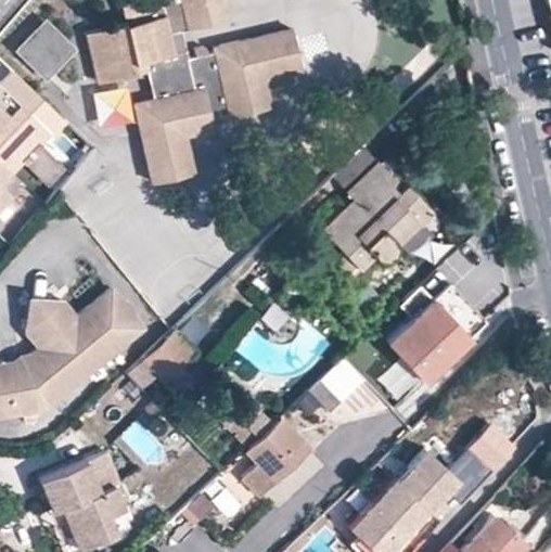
[(120,0),(127,26),(88,35),(99,85),(149,73),(154,100),(133,105),(152,185),(197,174),(189,139),(216,132),(213,119),(229,116),(230,119),(274,108),(268,81),(305,74),(294,29),(214,49),(215,54),(190,60),(184,33),(233,21),(228,0),(120,0)]
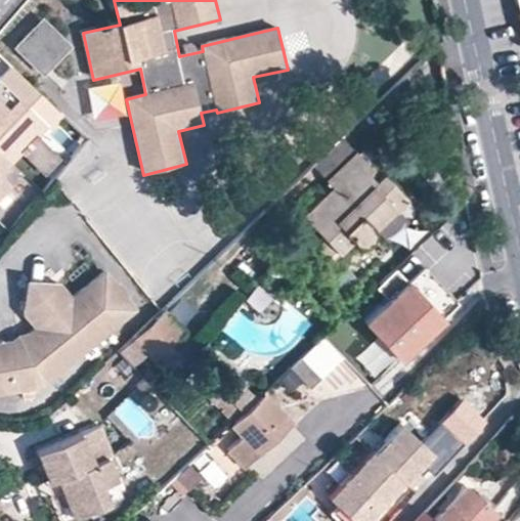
[(31,34),(60,63),(75,49),(44,19),(31,34)]
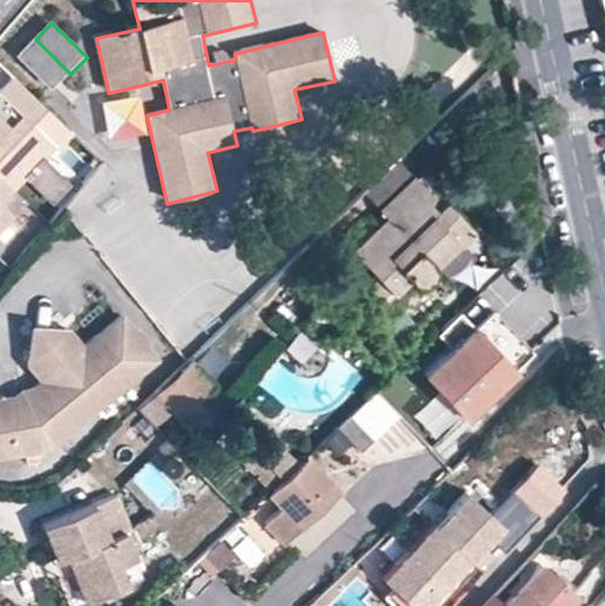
[(54,91),(70,74),(36,39),(19,56),(54,91)]
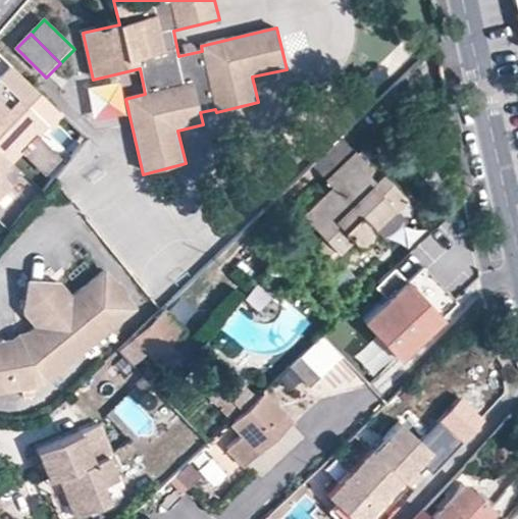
[(64,117),(12,66),(0,79),(0,151),(13,164),(22,154),(47,177),(63,160),(40,137),(49,128),(51,131),(64,117)]
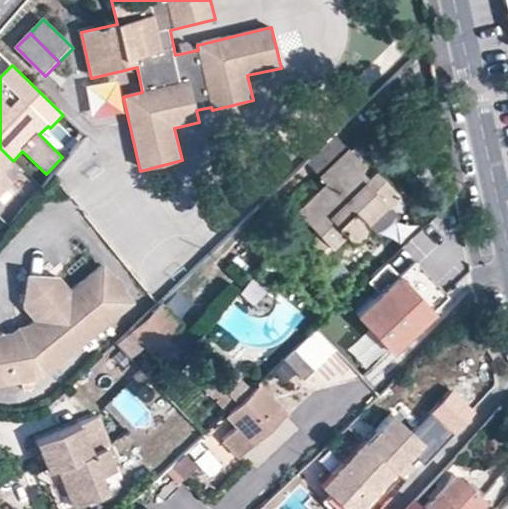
[(0,174),(13,161),(0,148),(0,174)]
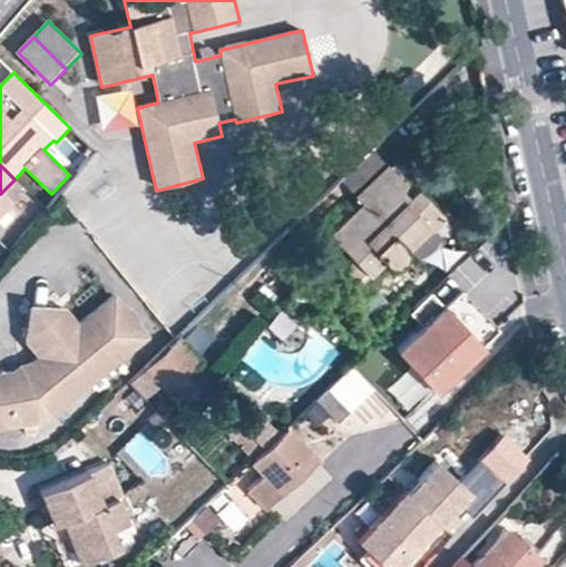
[(389,166),(383,172),(402,191),(408,185),(389,166)]
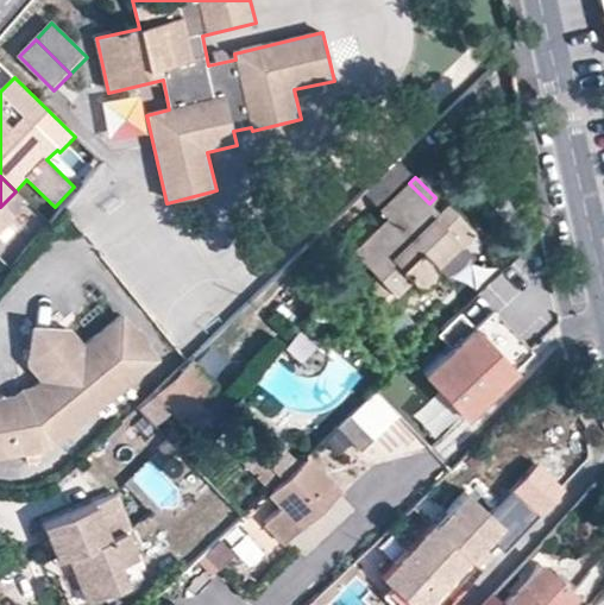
[(429,203),(409,183),(381,209),(389,219),(353,251),(396,296),(414,282),(417,285),(425,285),(434,281),(436,273),(432,266),(458,243),(464,249),(465,250),(479,237),(446,203),(436,212),(429,203)]
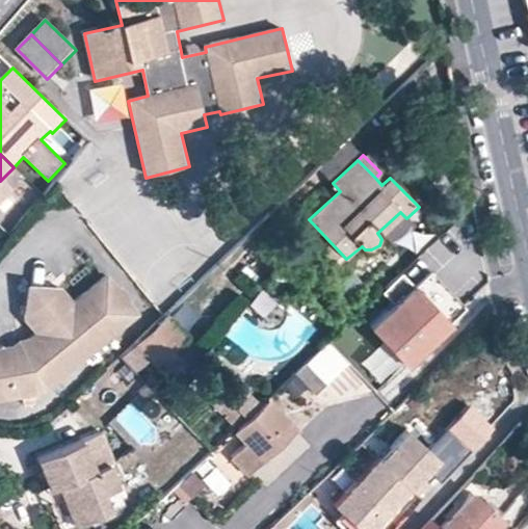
[(377,233),(381,239),(405,217),(400,212),(377,233)]
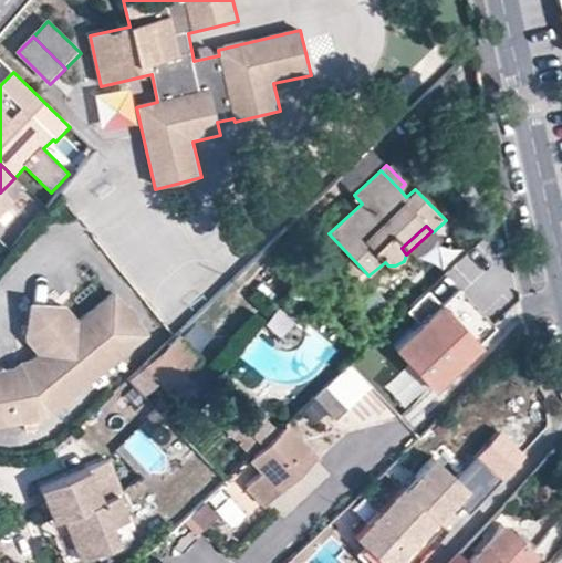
[(461,289),(443,305),(451,314),(469,298),(461,289)]
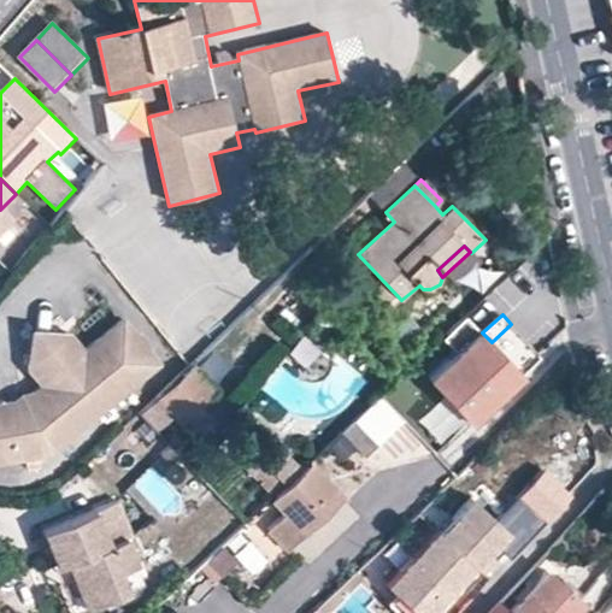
[(53,458),(165,366),(125,318),(86,351),(72,334),(28,370),(42,387),(25,400),(0,404),(0,466),(28,463),(29,472),(42,470),(40,460),(53,458)]
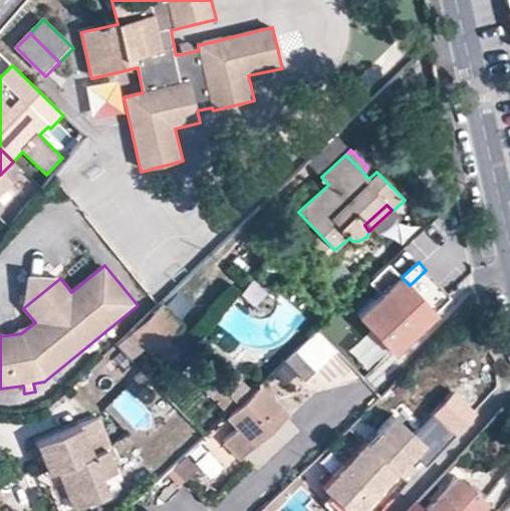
[(402,277),(389,266),(369,284),(381,296),(359,315),(394,352),(437,312),(410,285),(402,277)]
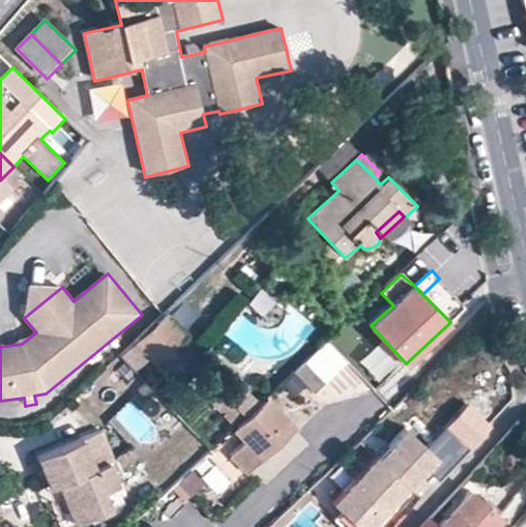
[(422,294),(450,322),(466,308),(439,279),(422,294)]
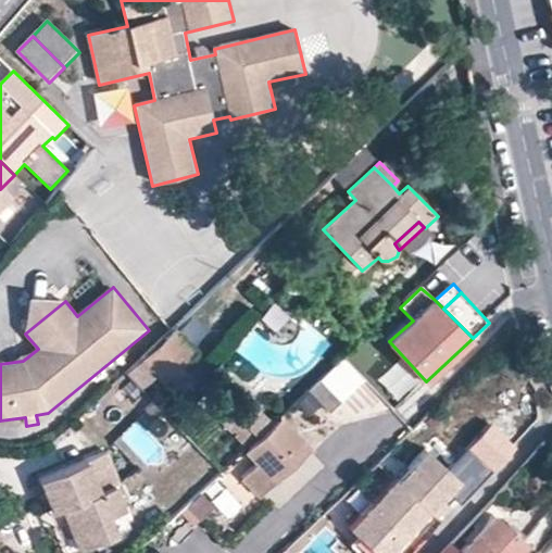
[(25,334),(65,301),(29,297),(25,334)]
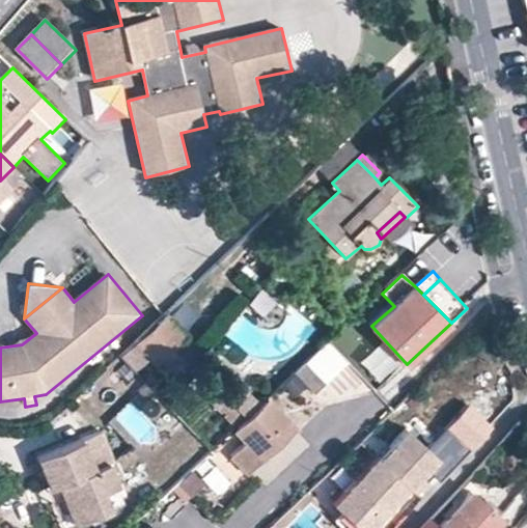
[(337,349),(342,354),(358,339),(347,328),(331,342),(337,349)]
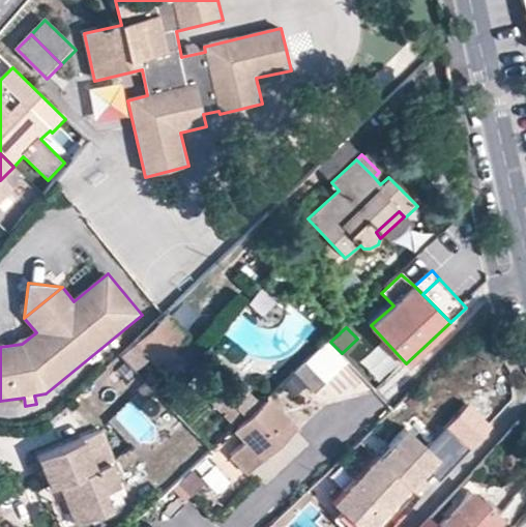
[(313,370),(337,348),(330,342),(307,362),(313,370)]
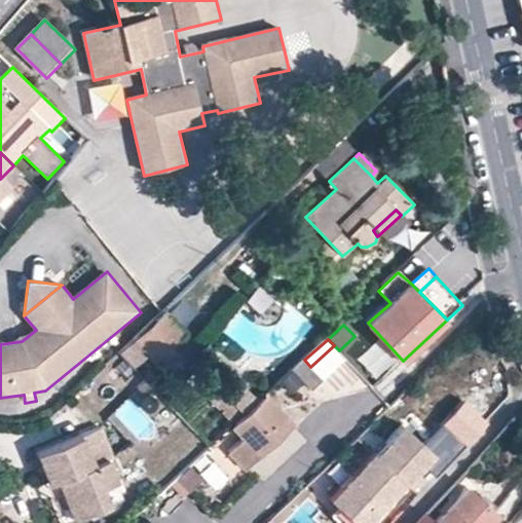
[(332,390),(310,367),(304,360),(295,370),(320,399),(322,401),(332,390)]
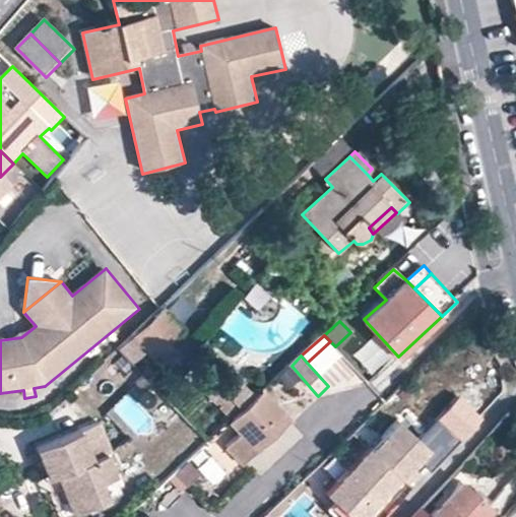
[(221,410),(233,421),(258,397),(246,385),(247,383),(223,359),(207,376),(232,399),(221,410)]
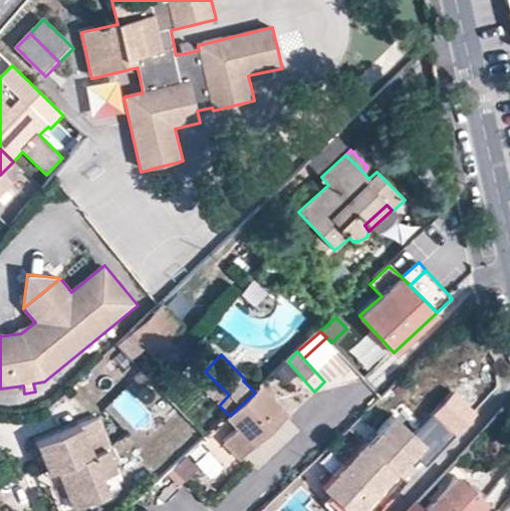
[(288,361),(277,371),(296,392),(296,394),(303,400),(312,390),(288,361)]
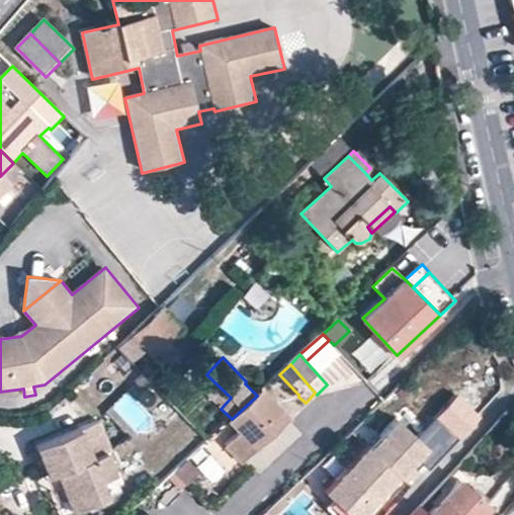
[(232,419),(230,422),(241,433),(227,446),(244,465),(291,418),(264,390),(257,396),(232,419)]
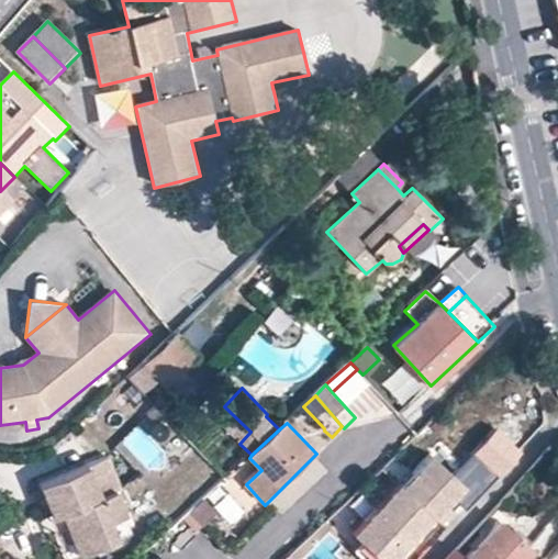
[(433,515),(441,522),(453,507),(446,500),(453,494),(461,483),(430,454),(400,484),(433,515)]
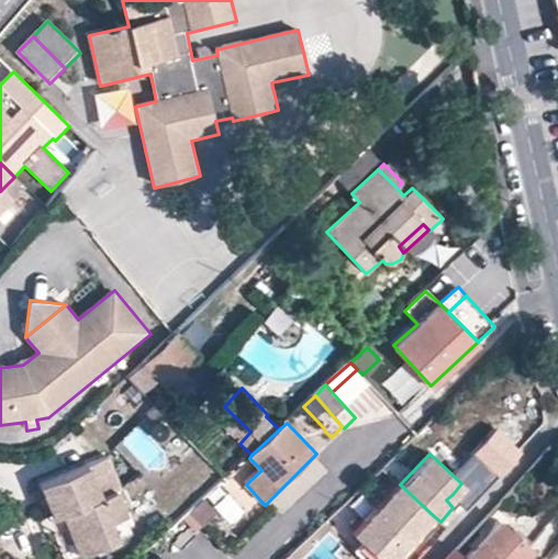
[(101,499),(89,467),(41,487),(54,518),(63,514),(80,557),(120,541),(111,523),(127,517),(116,492),(101,499)]
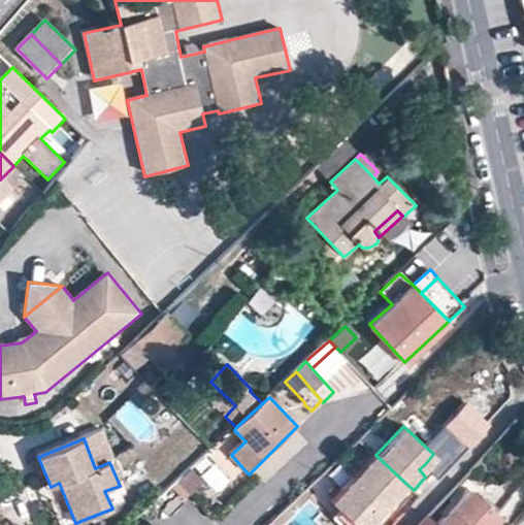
[(367,524),(406,484),(375,455),(373,453),(329,500),(338,510),(353,523),(354,524),(367,524)]
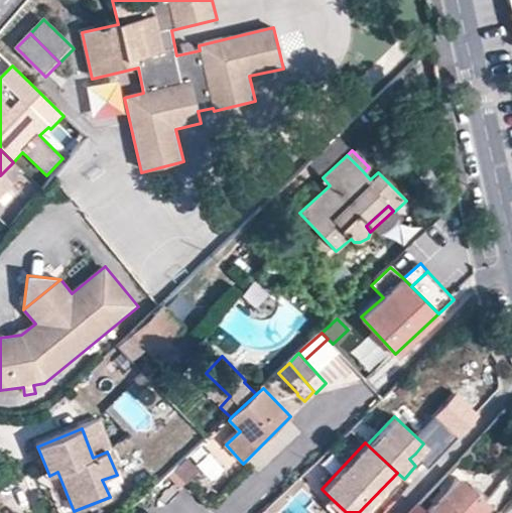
[(202,444),(167,475),(179,489),(201,471),(214,486),(227,474),(202,444)]
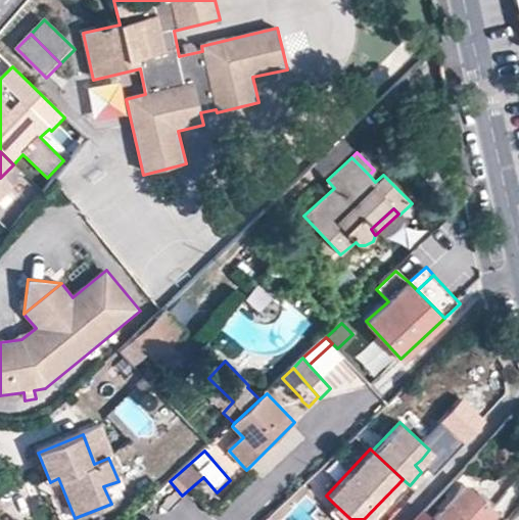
[(415,465),(421,472),(427,465),(421,460),(415,465)]
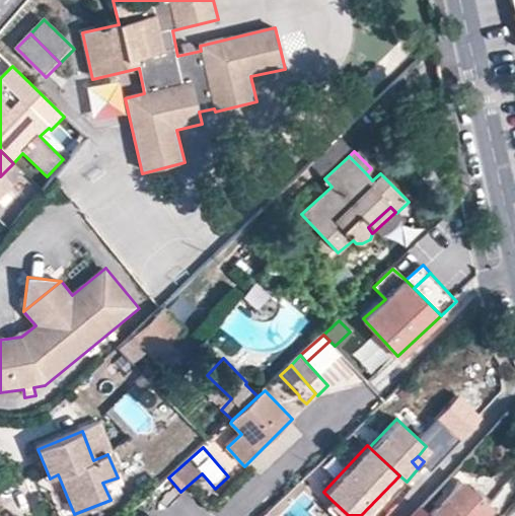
[(435,508),(429,502),(421,511),(417,515),(486,515),(492,509),(488,505),(492,501),(483,491),(477,496),(461,481),(435,508)]
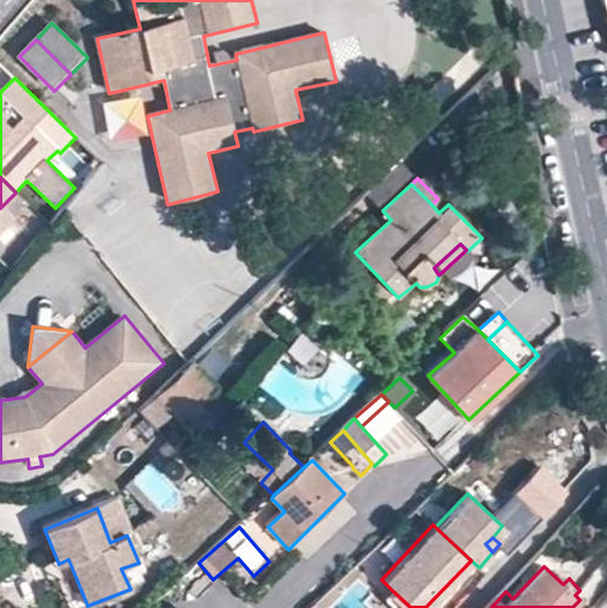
[(408,607),(409,606),(392,590),(380,605),(382,607),(408,607)]
